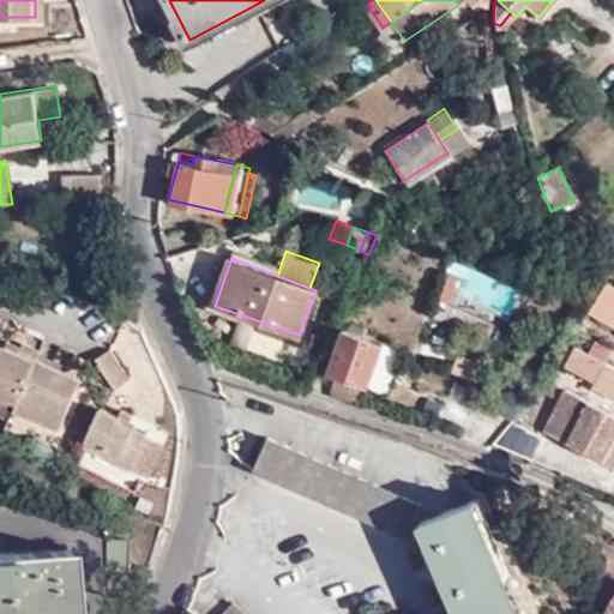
[(613,289),(605,283),(591,301),(613,311),(613,289)]
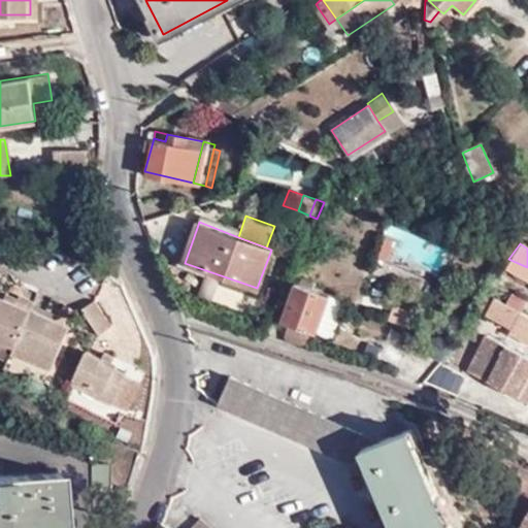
[(527,267),(508,259),(501,269),(527,283),(527,267)]
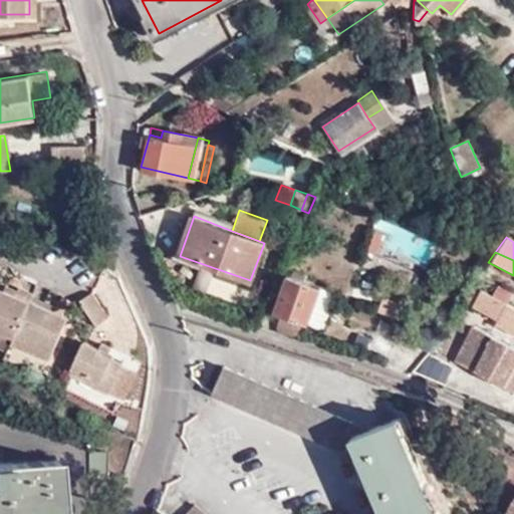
[(276,331),(299,338),(304,323),(309,324),(320,286),(288,275),(275,313),(282,315),(276,331)]
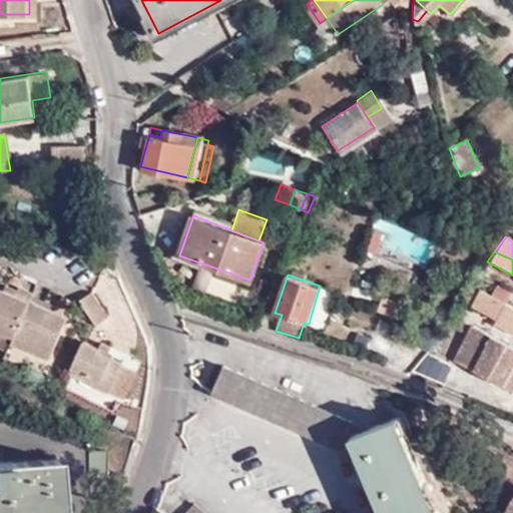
[(6,283),(3,288),(14,294),(17,289),(6,283)]
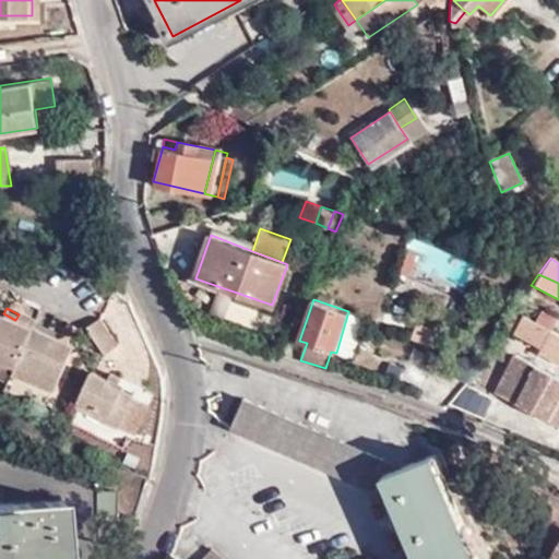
[(33,319),(34,317),(20,311),(19,314),(15,320),(3,313),(0,312),(0,358),(11,364),(13,364),(33,319)]
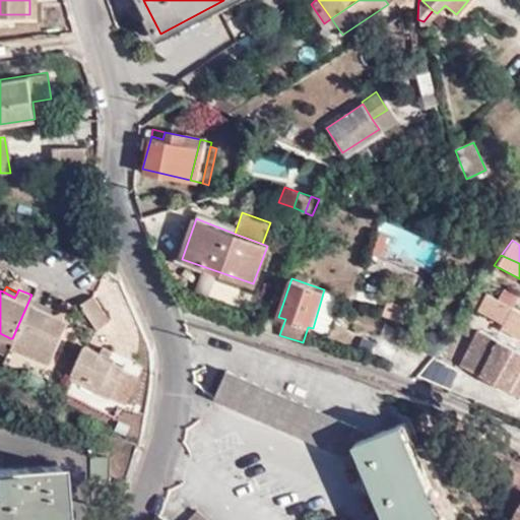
[(338,295),(324,289),(313,328),(325,332),(338,295)]
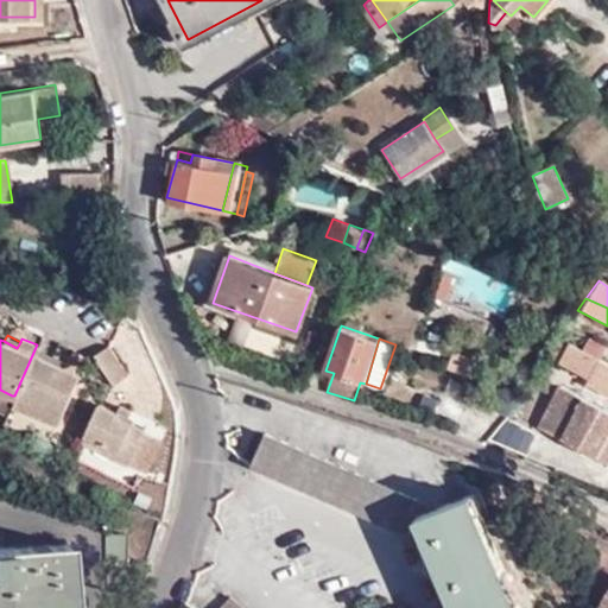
[(587,340),(578,353),(597,362),(605,350),(587,340)]
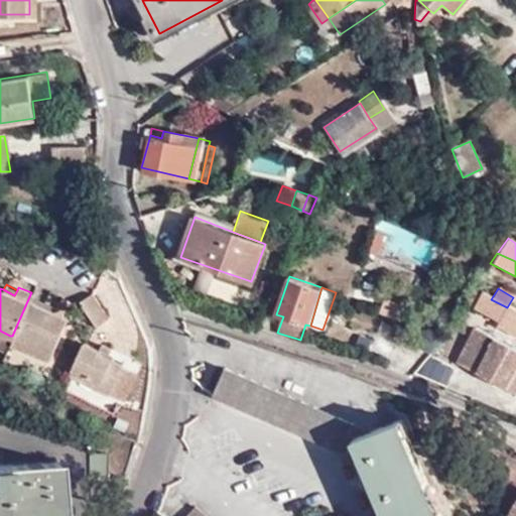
[(91,290),(79,298),(92,319),(94,324),(107,314),(91,290)]
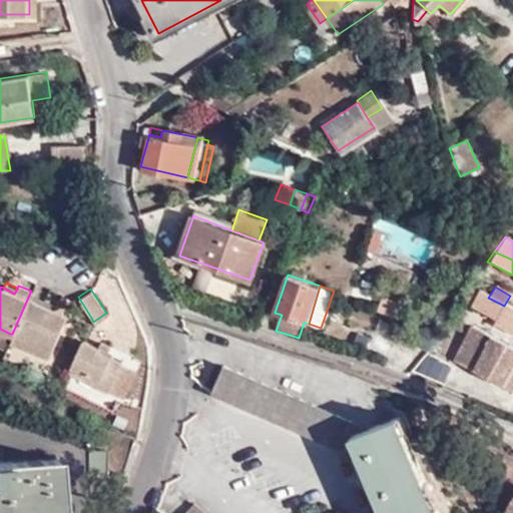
[(504,306),(488,298),(477,292),(468,309),(494,323),(504,306)]
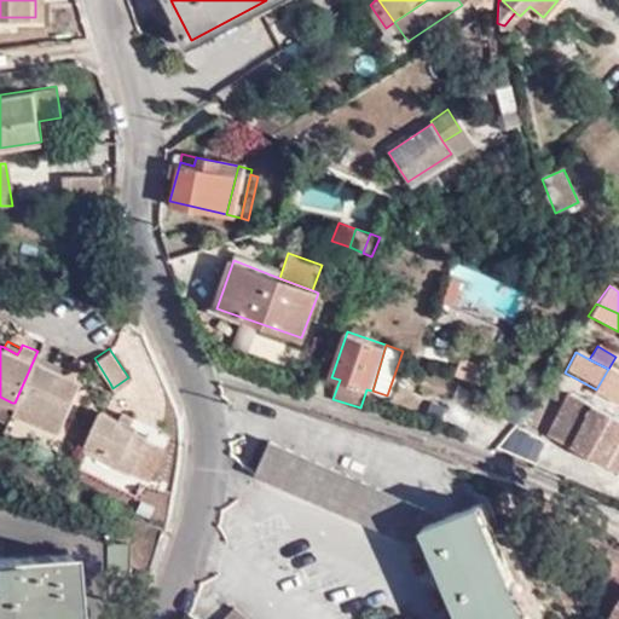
[(36,353),(15,403),(12,409),(58,431),(81,381),(63,372),(51,368),(53,362),(36,353)]
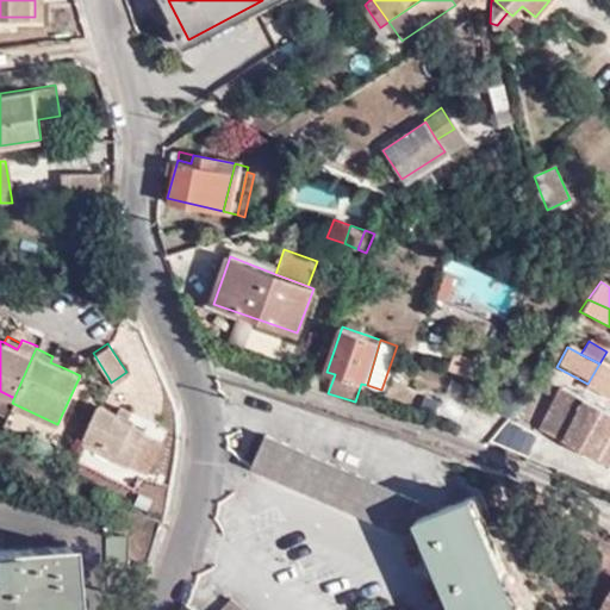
[(479,362),(455,353),(450,368),(473,377),(479,362)]
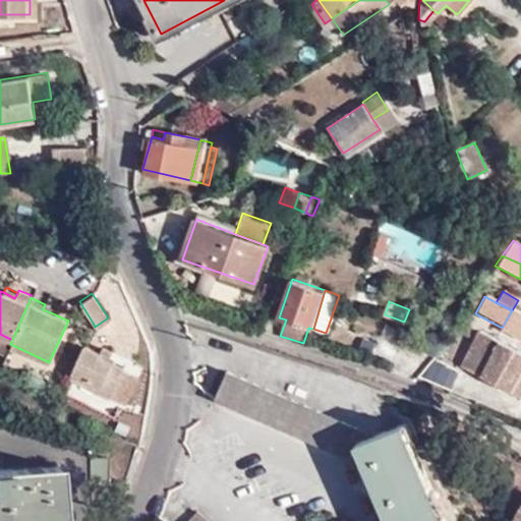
[(45,304),(43,309),(53,313),(55,308),(45,304)]
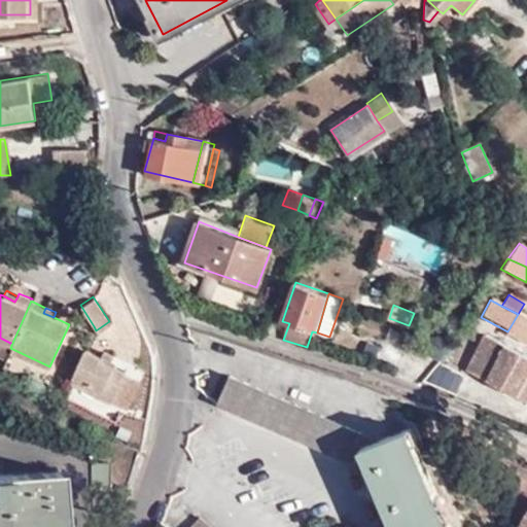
[(10,343),(0,338),(0,356),(3,358),(10,343)]
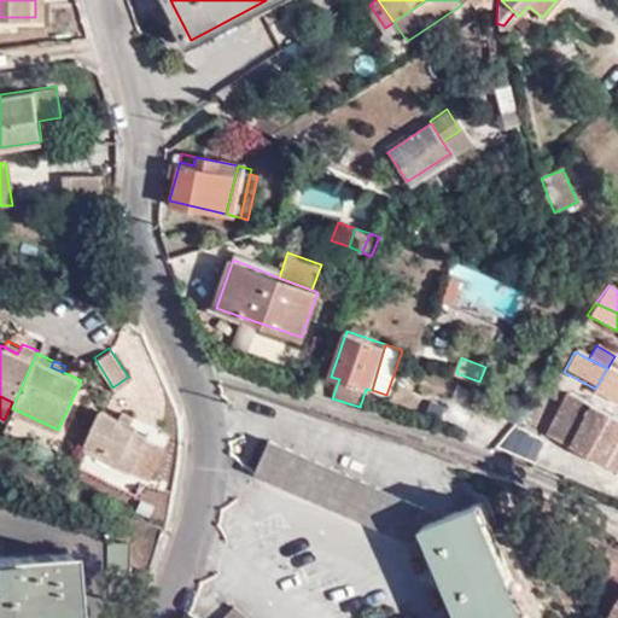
[(617,432),(617,425),(606,419),(566,396),(543,437),(584,461),(599,470),(617,432)]
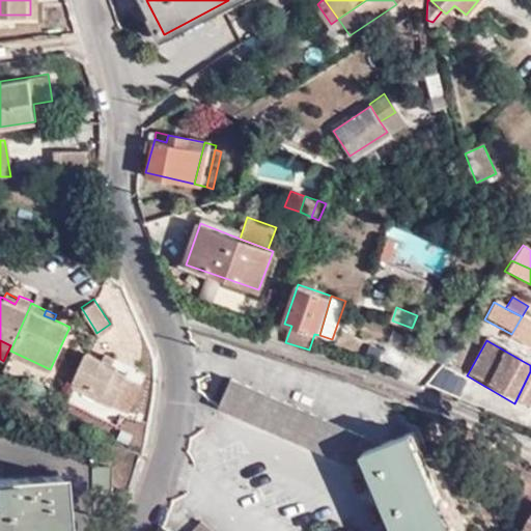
[(116,363),(86,350),(71,383),(112,402),(126,372),(115,368),(116,363)]
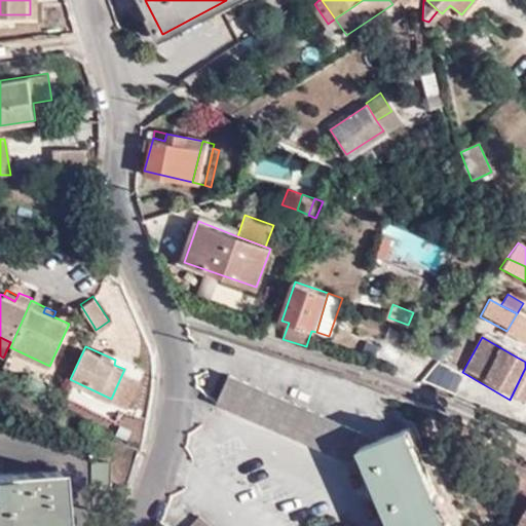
[(525,368),(510,400),(521,406),(525,396),(525,368)]
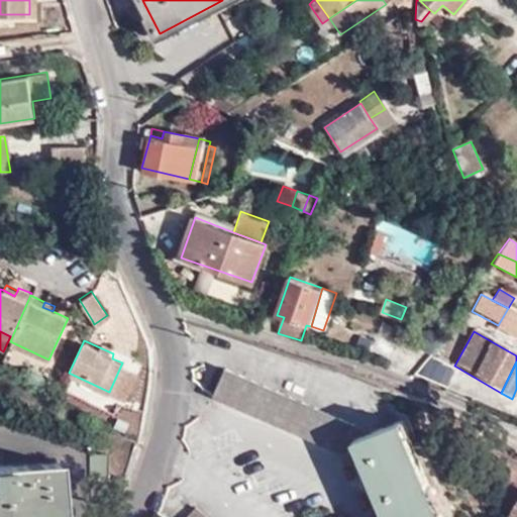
[(218,396),(346,448),(357,419),(229,368),(218,396)]
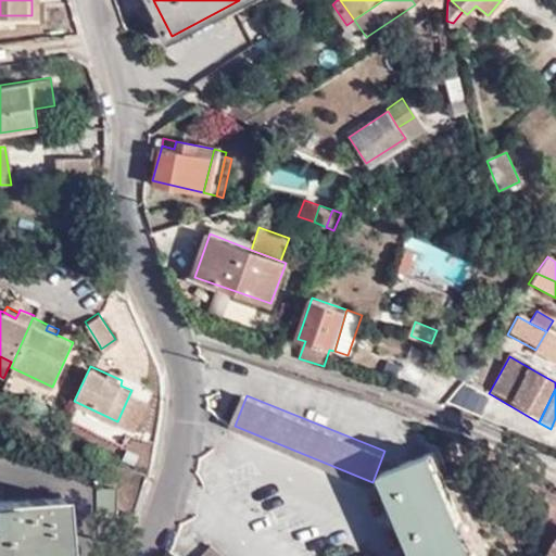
[(480,555),(438,446),(387,466),(421,555),(480,555)]
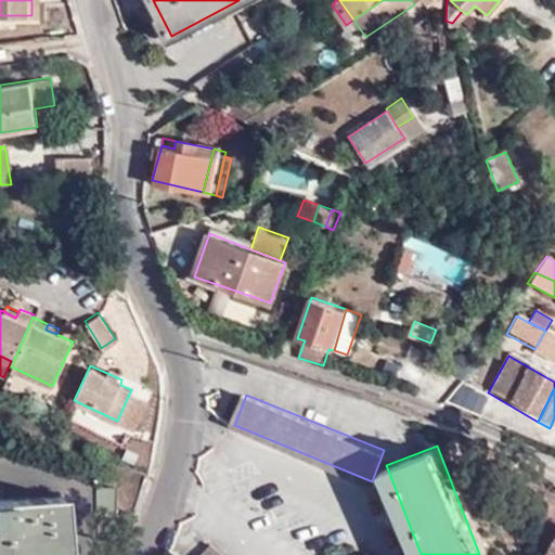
[(95,505),(115,503),(112,479),(92,482),(95,505)]
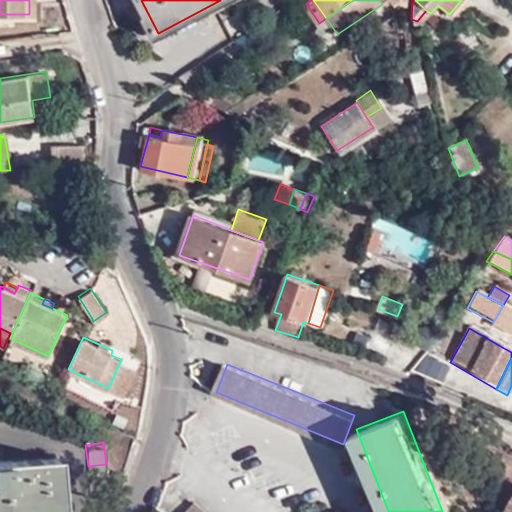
[(0,509),(58,504),(52,455),(0,459),(0,509)]
